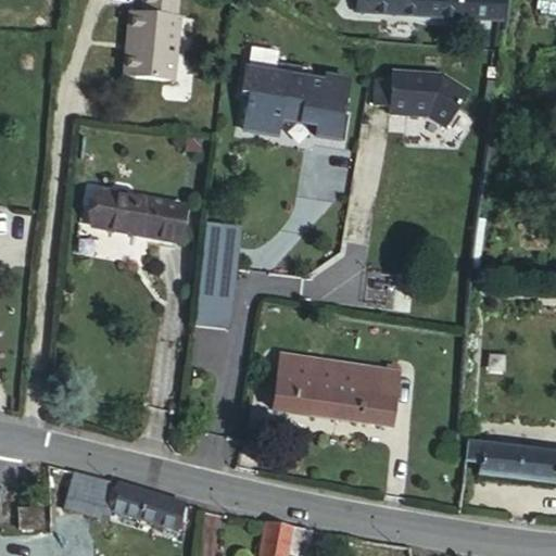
[(178,0),(142,0),(141,16),(130,15),(127,39),(133,39),(131,54),(126,53),(123,80),(175,87),(182,21),(177,20),(178,0)]
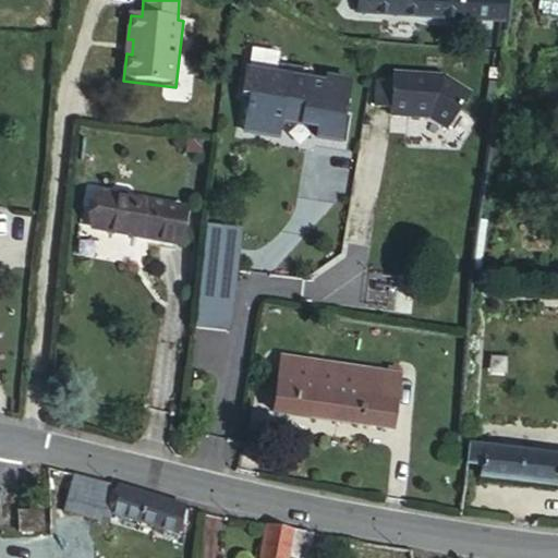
[(509,0),(361,0),(362,13),(474,20),(506,22),(509,0)]
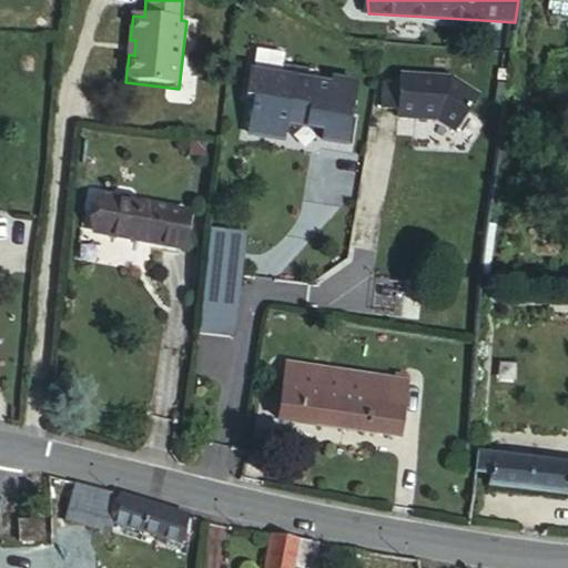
[(515,32),(515,22),(483,20),(480,29),(515,32)]
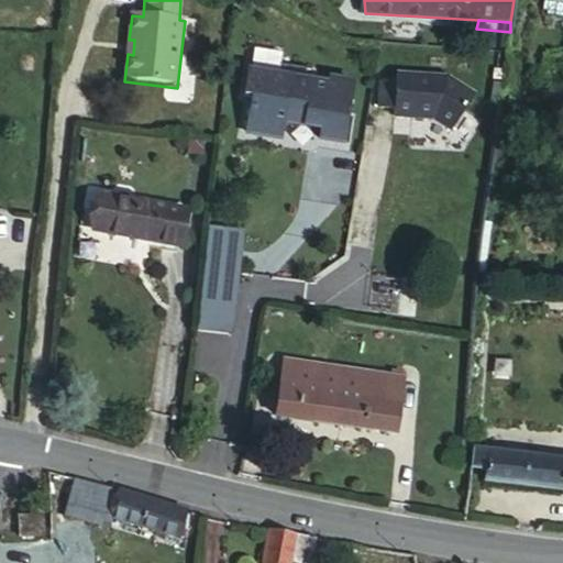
[(285,76),(252,70),(246,97),(255,98),(250,133),(284,140),(286,123),(324,130),(322,141),(345,144),(356,83),(333,79),(332,85),(308,80),(309,69),(287,66),(285,76)]
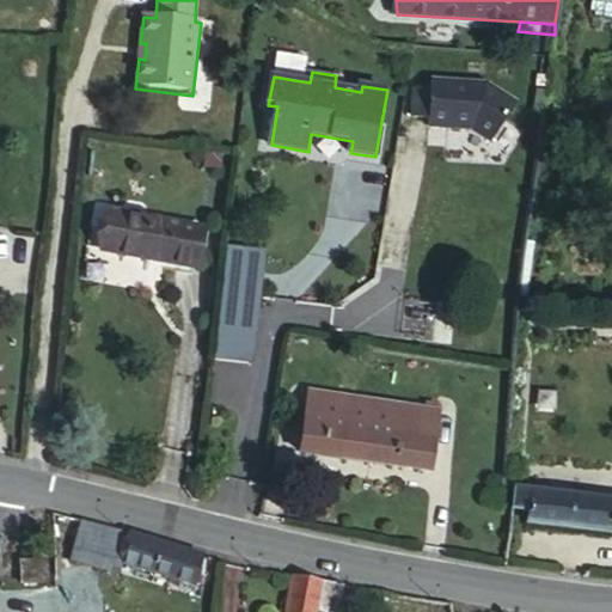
[(489,89),(434,84),(429,130),(475,134),(494,148),(520,111),(489,89)]
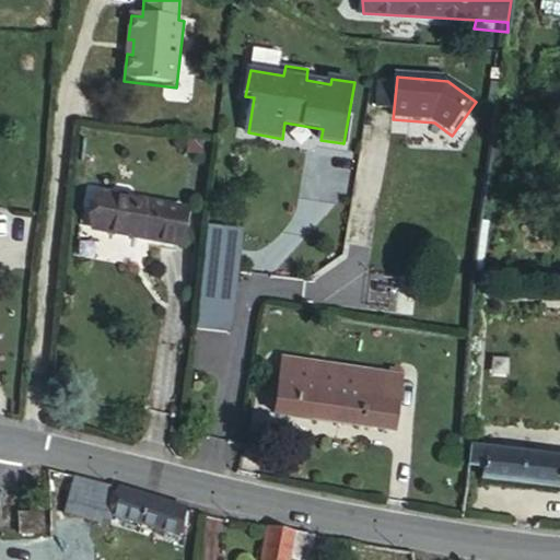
[(155,242),(162,206),(101,196),(94,231),(155,242)]
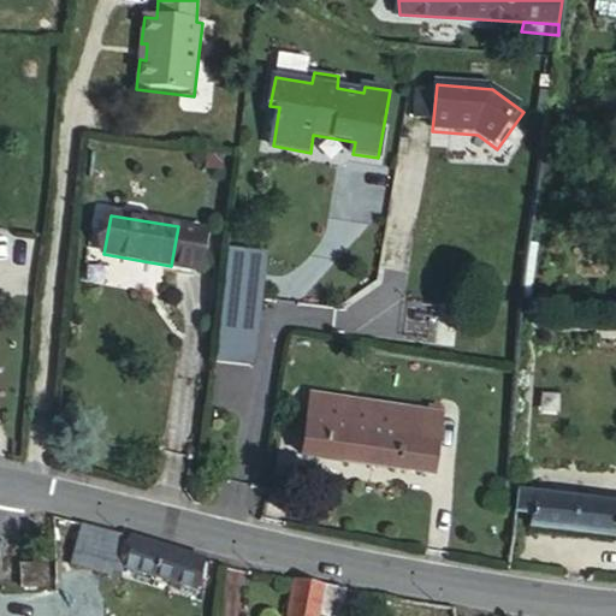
[(205,231),(178,226),(171,266),(197,271),(205,231)]
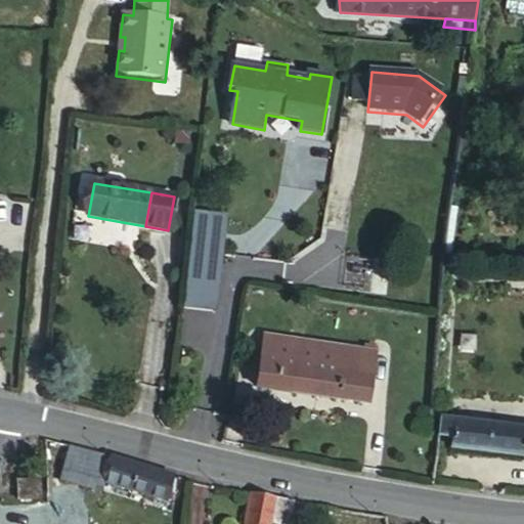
[(231,220),(197,216),(195,226),(220,229),(217,261),(211,313),(185,310),(185,313),(220,317),(231,220)]
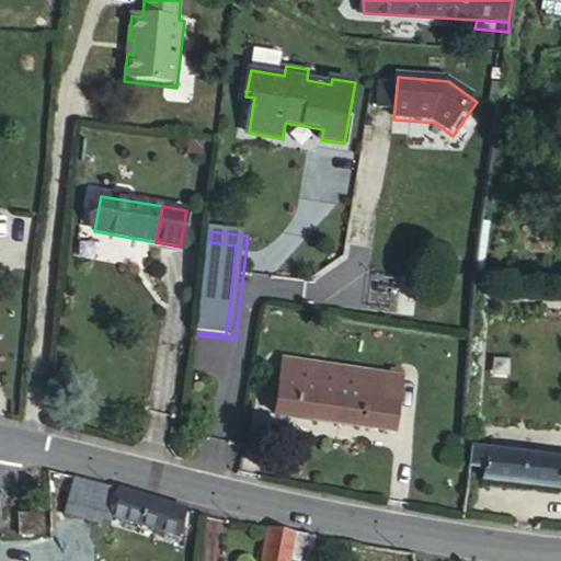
[(236,245),(209,242),(205,275),(198,332),(226,335),(232,279),(236,245)]
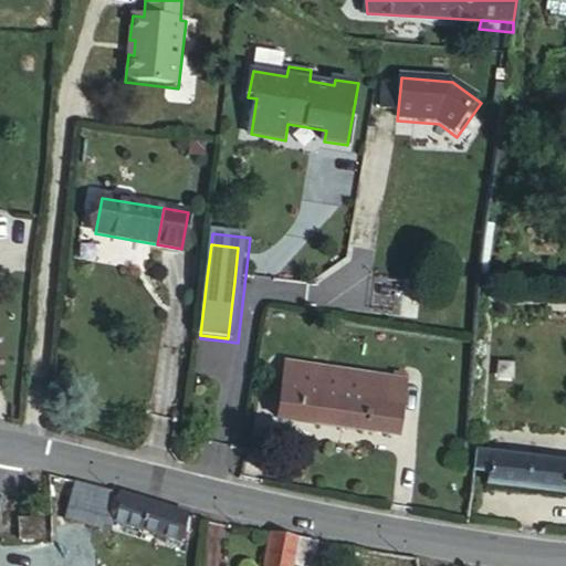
[(407,383),(286,365),(279,419),(398,439),(407,383)]
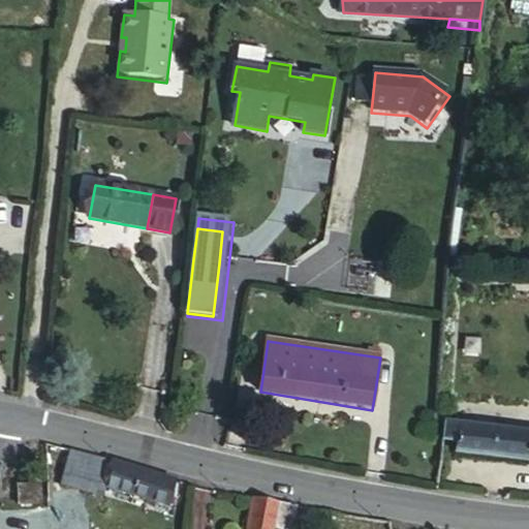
[(528,434),(443,425),(441,441),(456,443),(455,454),(528,462),(528,455),(528,434)]
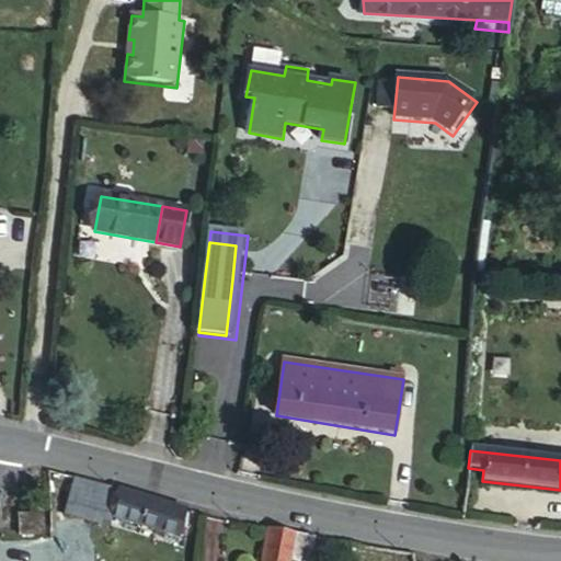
[(186,512),(77,480),(76,516),(93,521),(95,513),(178,539),(186,512)]
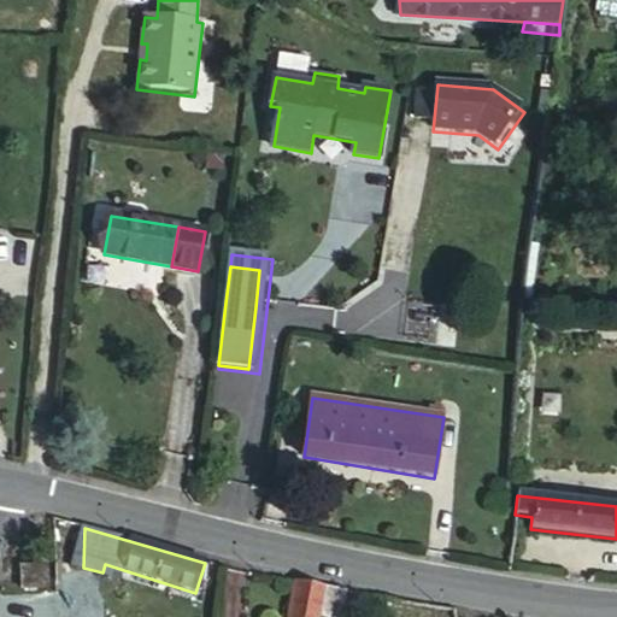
[(43,564),(19,568),(22,591),(47,587),(43,564)]
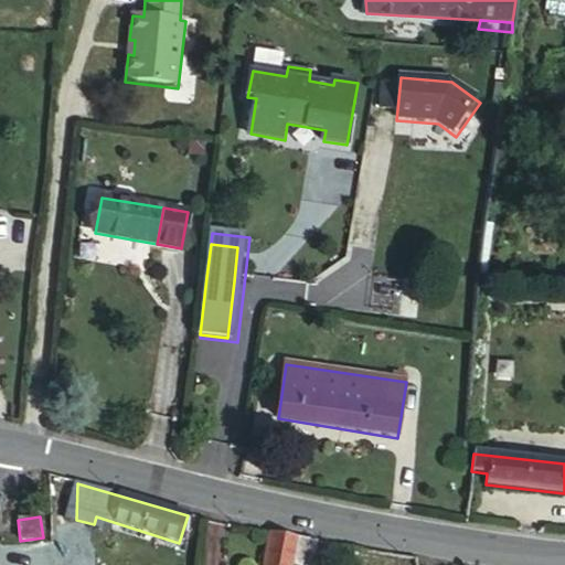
[(312,564),(318,542),(273,532),(266,564),(312,564)]
